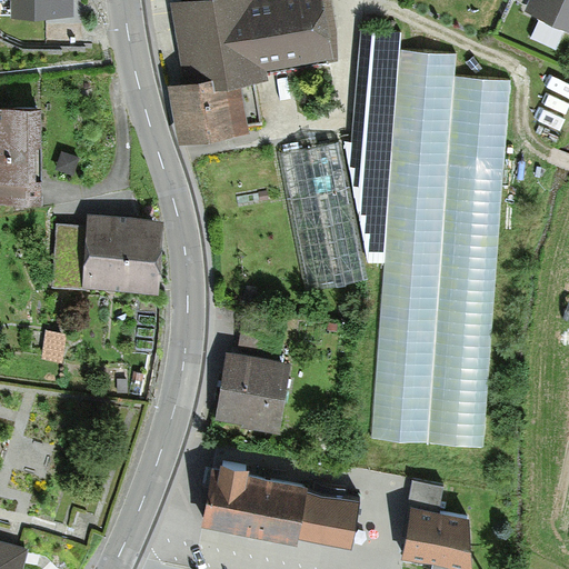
[(73,16),(72,0),(11,0),(11,16),(73,16)]
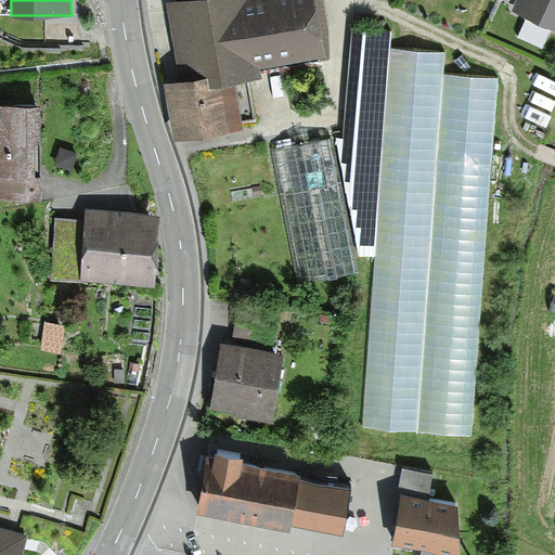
[(260,77),(258,68),(331,56),(320,0),(315,0),(313,0),(249,0),(246,1),(246,0),(214,0),(206,1),(205,0),(177,0),(178,3),(170,5),(183,84),(166,87),(176,140),(241,129),(240,120),(252,118),(245,80),(260,77)]
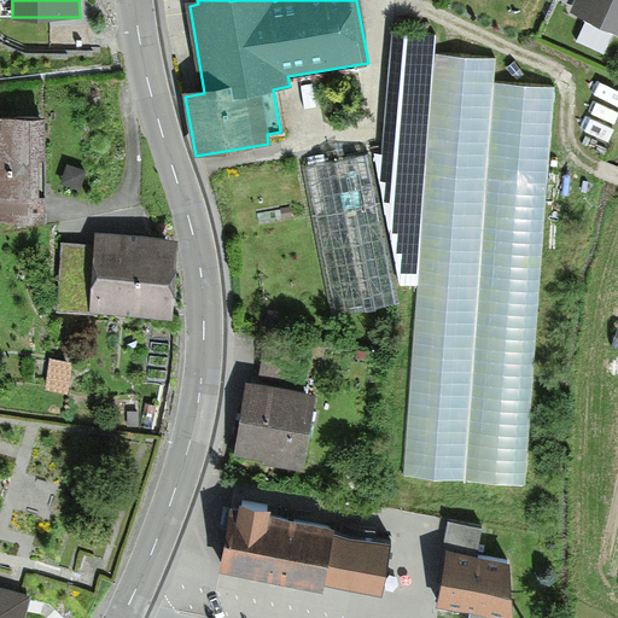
[(617,0),(575,0),(570,12),(617,33),(617,0)]
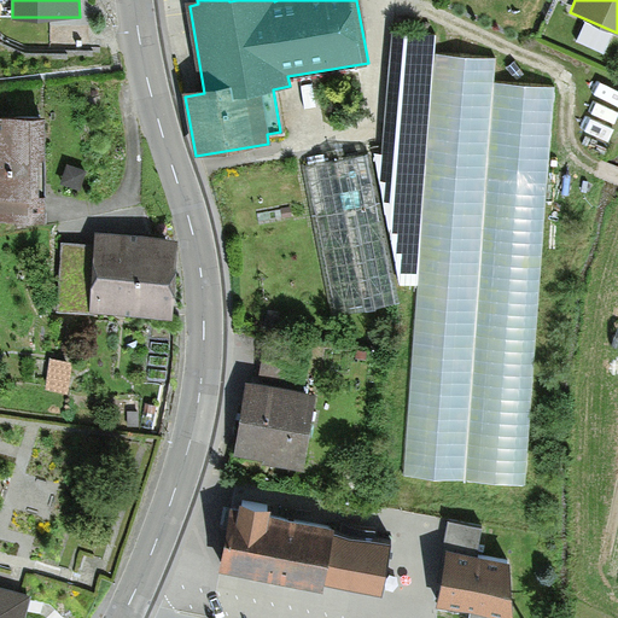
[(403,477),(525,484),(555,88),(493,83),(495,59),(432,53),(436,35),(391,33),(382,153),(374,153),(299,169),(332,315),(397,299),(394,280),(420,281),(403,477)]
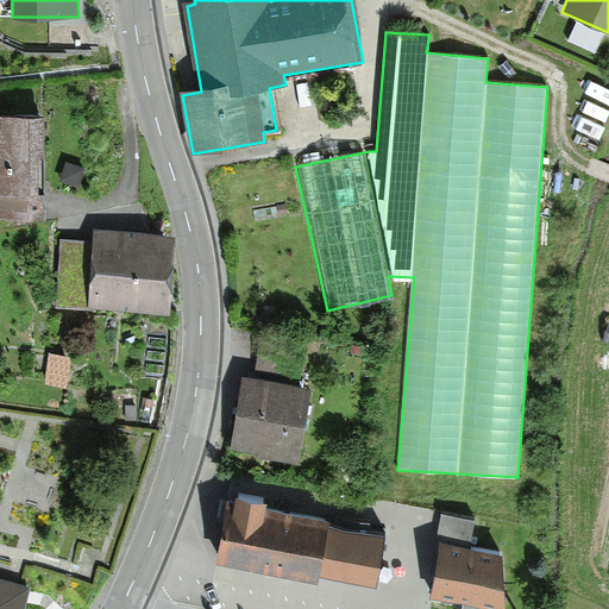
[(0,209),(33,209),(33,117),(0,117),(0,209)]
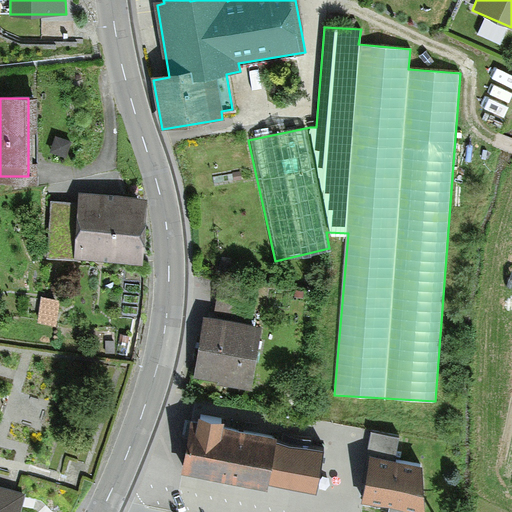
[(73,252),(133,255),(136,201),(77,198),(73,252)]
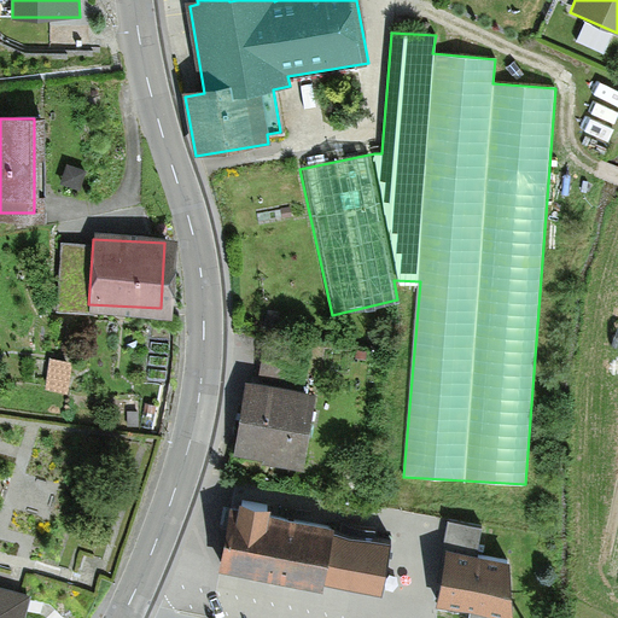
[(264,343),(257,386),(304,395),(312,353),(264,343)]
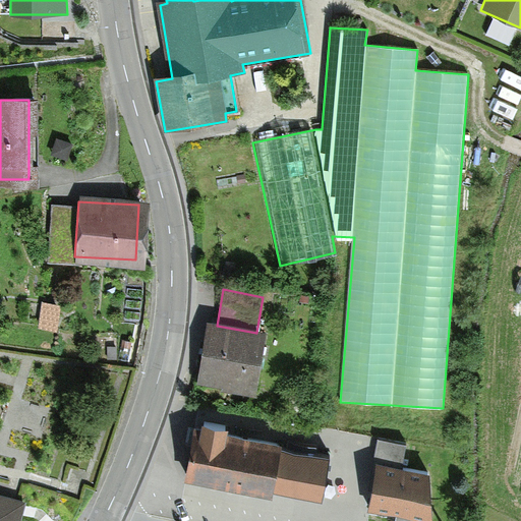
[(37,324),(51,326),(53,308),(40,306),(37,324)]
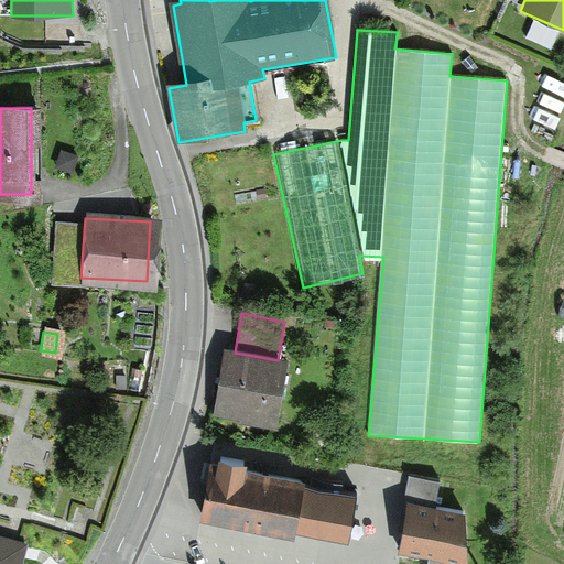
[(226,351),(215,418),(278,429),(289,361),(278,360),(235,353),(226,351)]
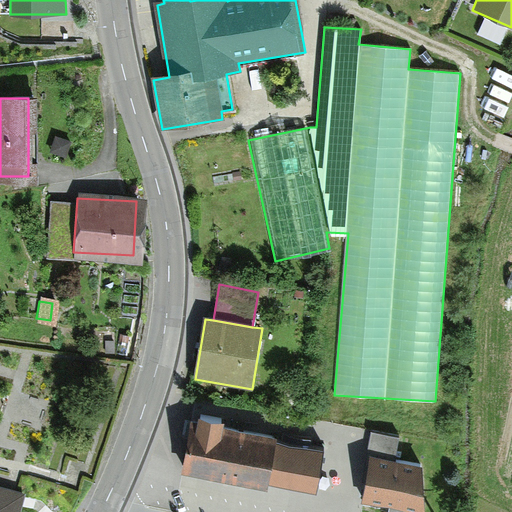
[(269,486),(316,495),(324,453),(278,444),(279,440),(223,429),(224,425),(199,420),(198,424),(193,423),(183,475),(267,492),(269,486)]
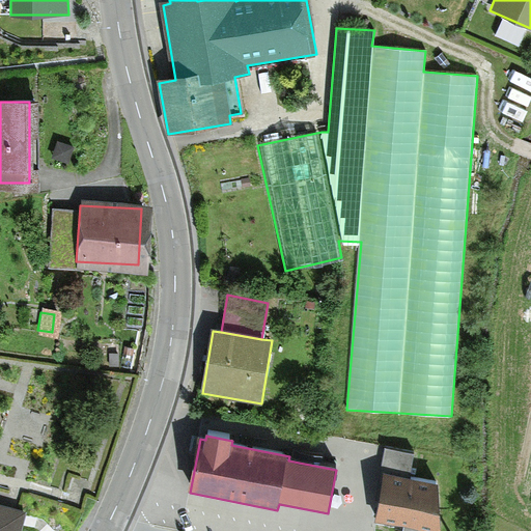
[(435,477),(383,470),(378,518),(442,529),(435,477)]
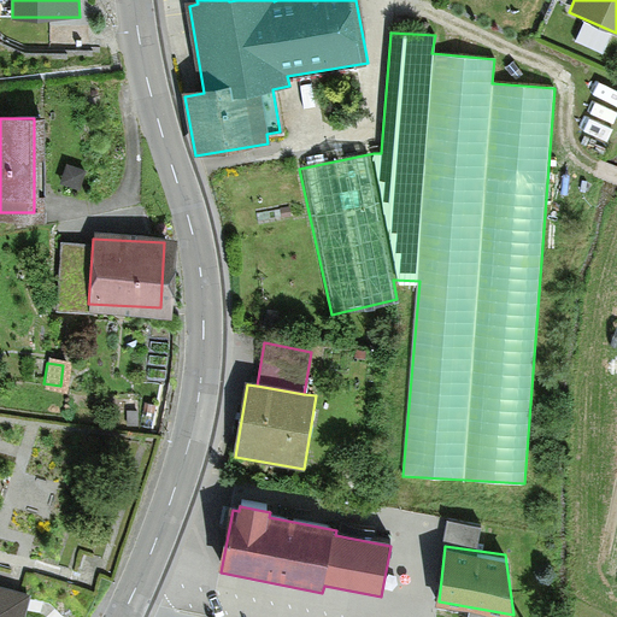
[(0,616),(21,616),(27,598),(0,589),(0,616)]
